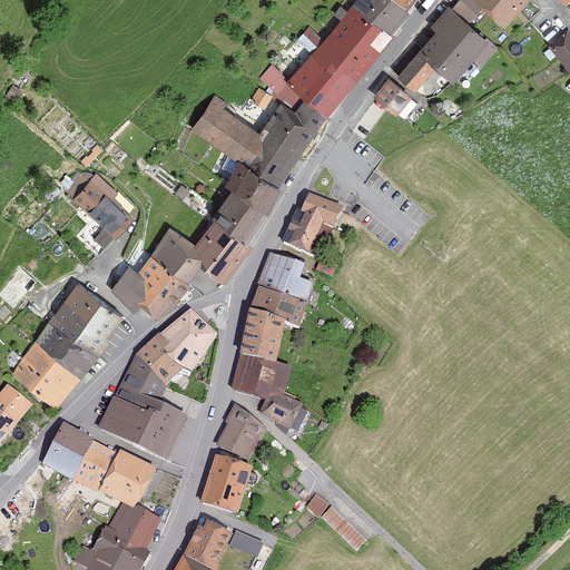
[(371,23),(391,37),(411,16),(408,12),(390,0),(356,0),(352,7),(371,23)]
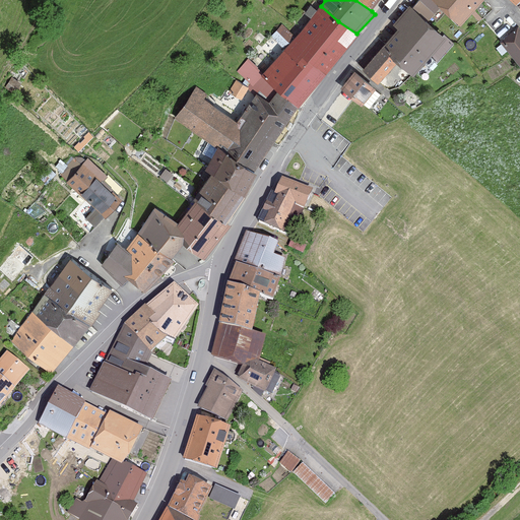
[(355,0),(372,11),(380,0),(355,0)]
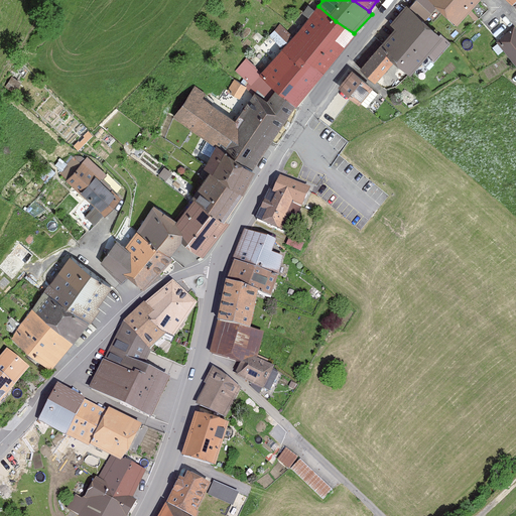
[(428,0),(418,0),(409,9),(424,22),(436,8),(428,0)]
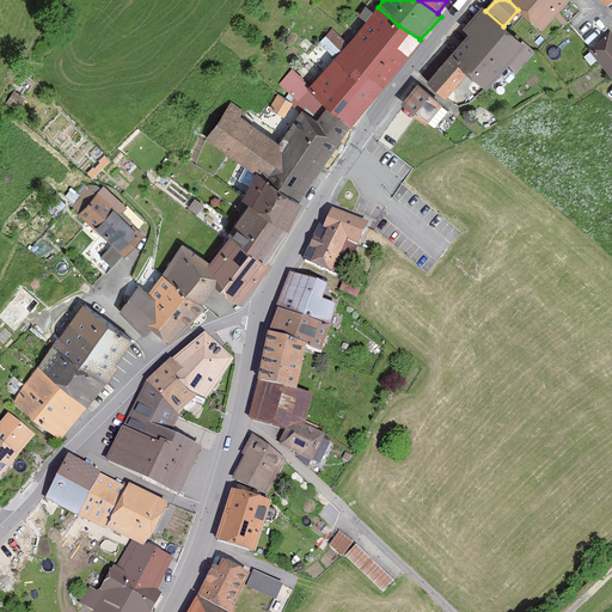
[(570,0),(508,0),(518,10),(542,32),(570,0)]
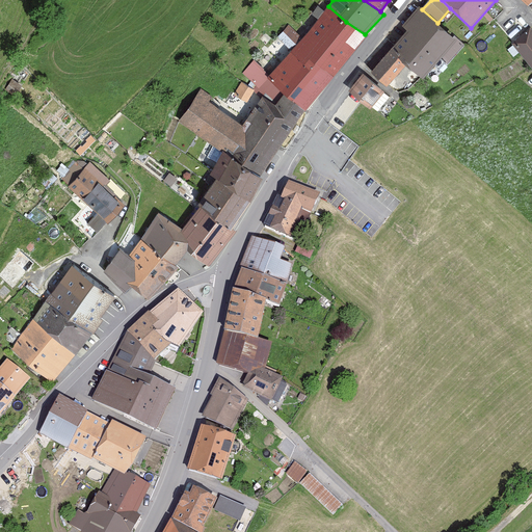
[(306,35),(343,67),(368,35),(365,34),(346,22),(328,6),(306,35)]
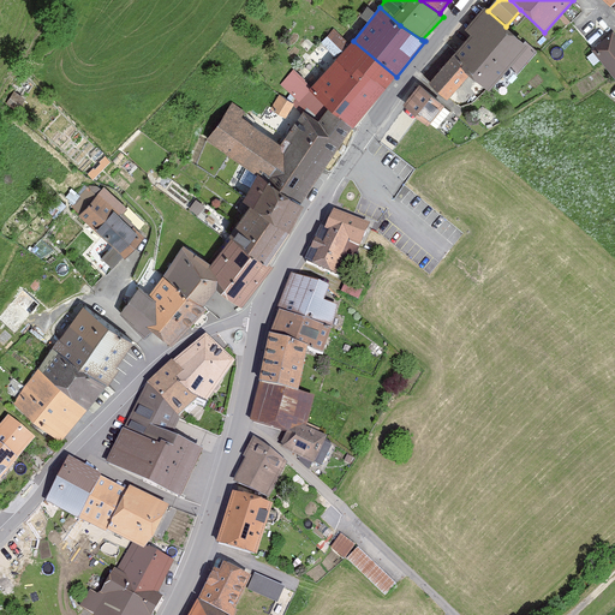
[(472,36),(454,57),(470,76),(489,93),(529,47),(506,27),(488,11),(484,7),(465,30),(472,36)]
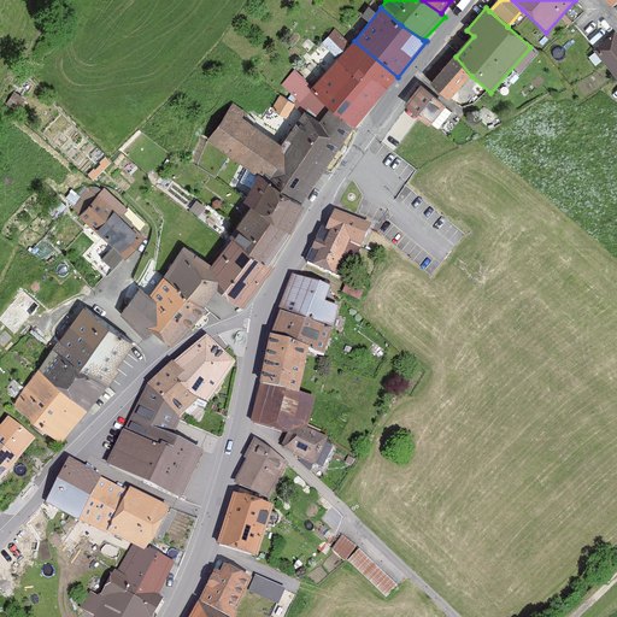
[(385,93),(398,77),(354,41),(352,45),(336,30),(323,43),(340,59),(385,93)]
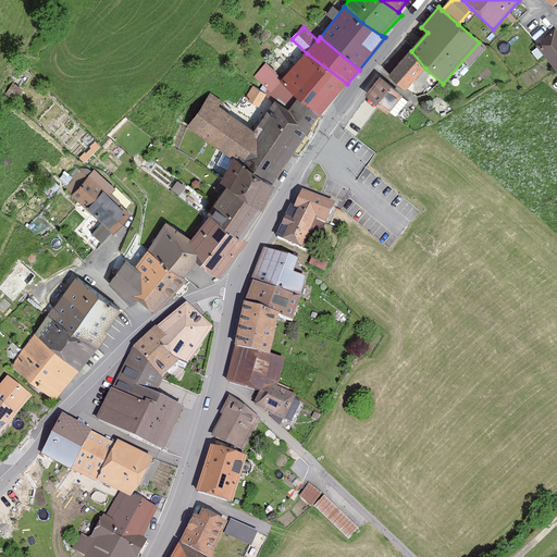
[(556,31),(555,29),(535,46),(556,72),(556,31)]
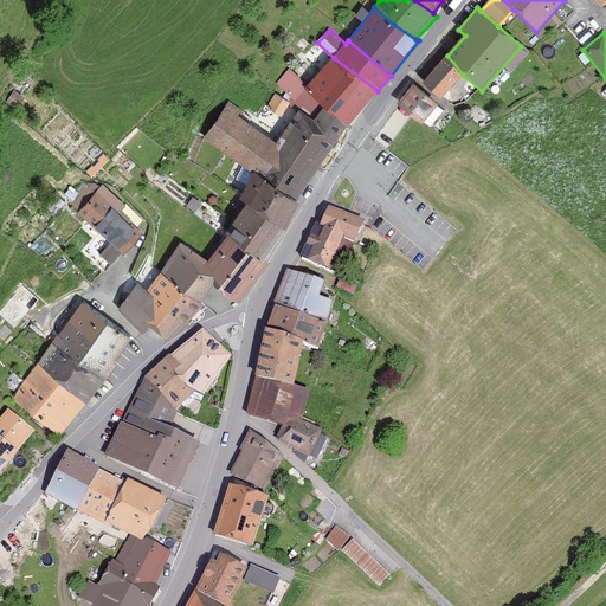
[(447,56),(423,83),(440,100),(463,75),(447,56)]
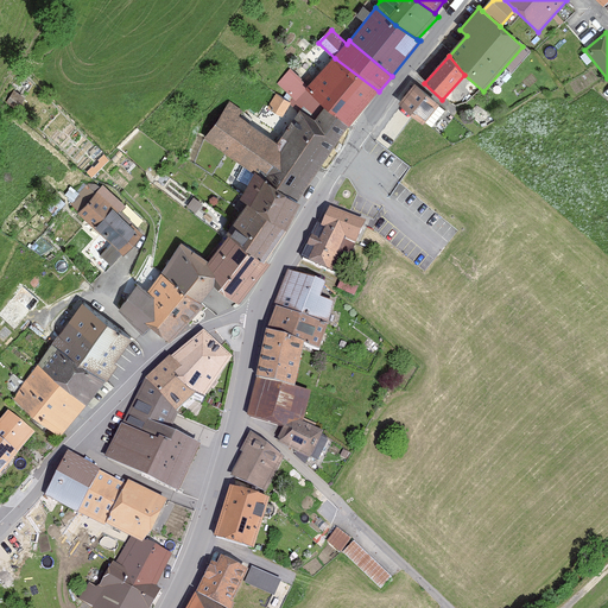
[(348,127),(379,92),(335,58),(309,87),(348,127)]
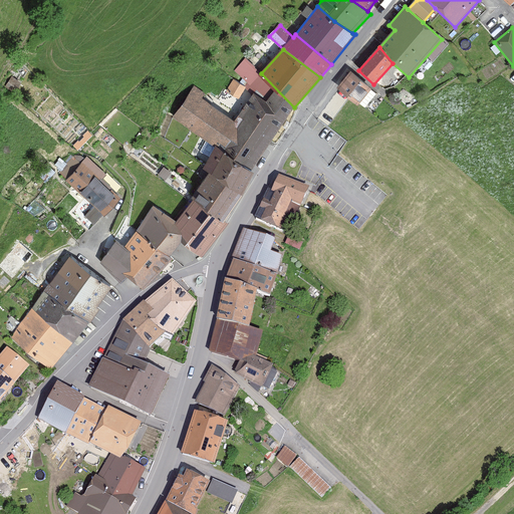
[(260,72),(246,58),(235,71),(250,85),(260,72)]
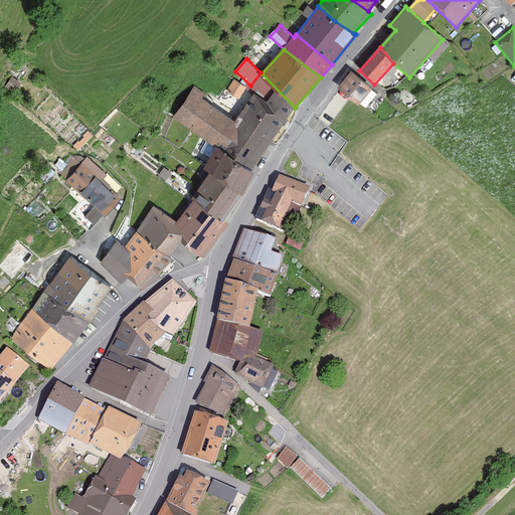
[(351,71),(337,89),(359,105),(373,90),(351,71)]
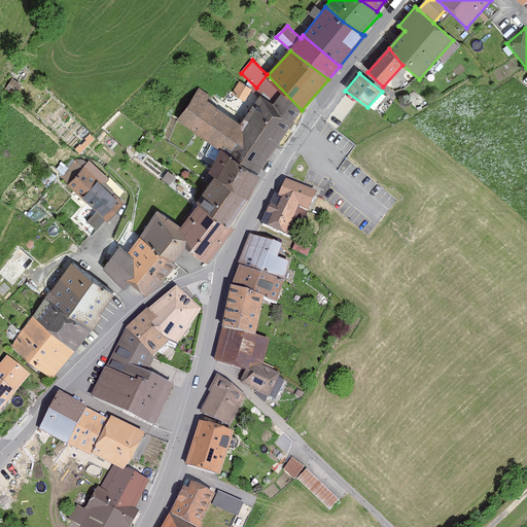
[(252,90),(240,81),(232,94),(245,102),(252,90)]
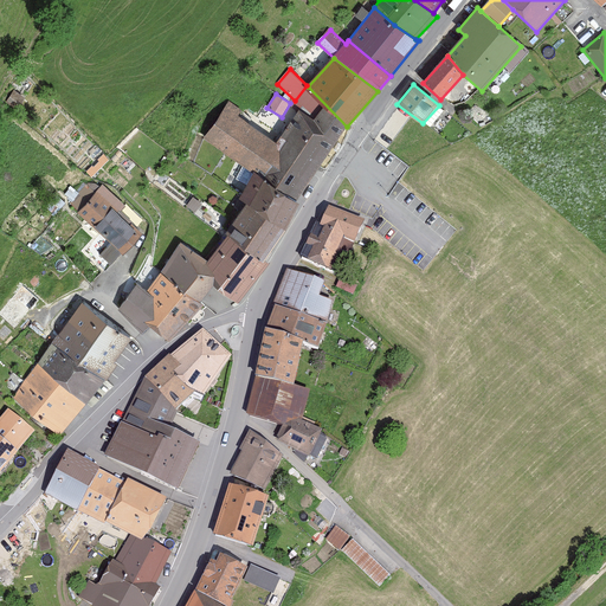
[(229,101),(204,139),(253,173),(296,202),(347,127),(323,108),(314,120),(298,113),(277,143),(239,116),(242,111),(229,101)]
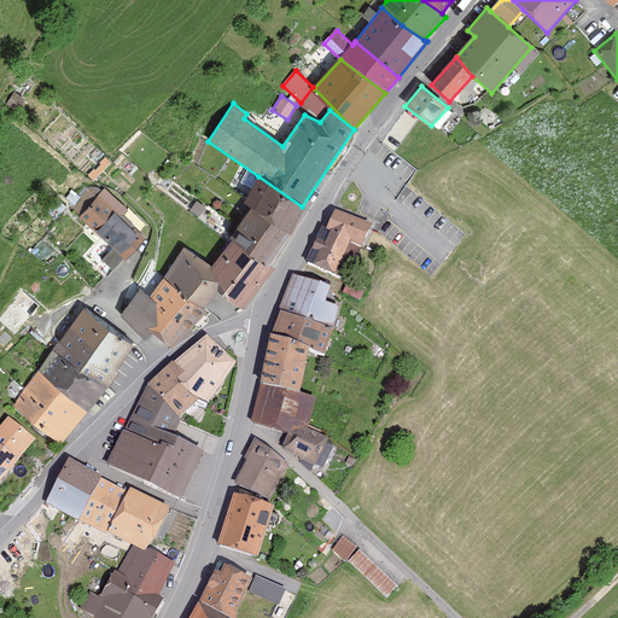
[(251,209),(291,235),(305,208),(302,207),(258,176),(244,204),(251,209)]
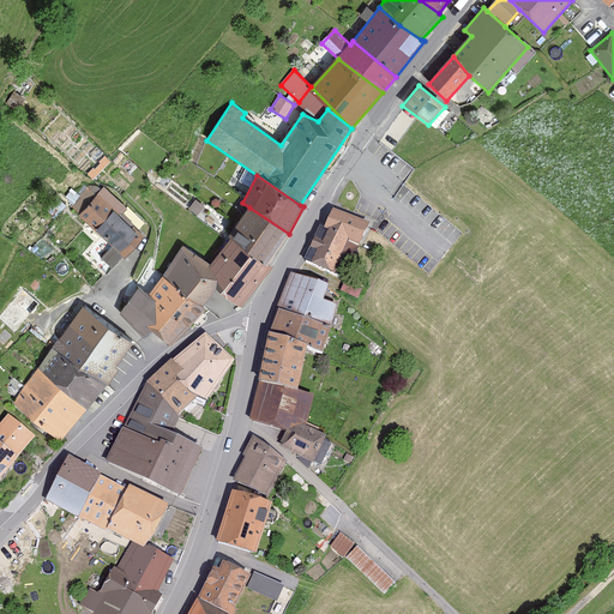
[(127,210),(104,187),(79,216),(125,259),(145,239),(120,217),(127,210)]
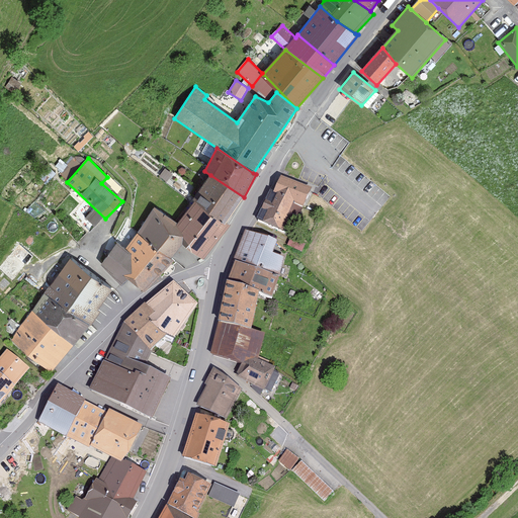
[(210,175),(192,200),(195,202),(226,224),(244,197),(210,175)]
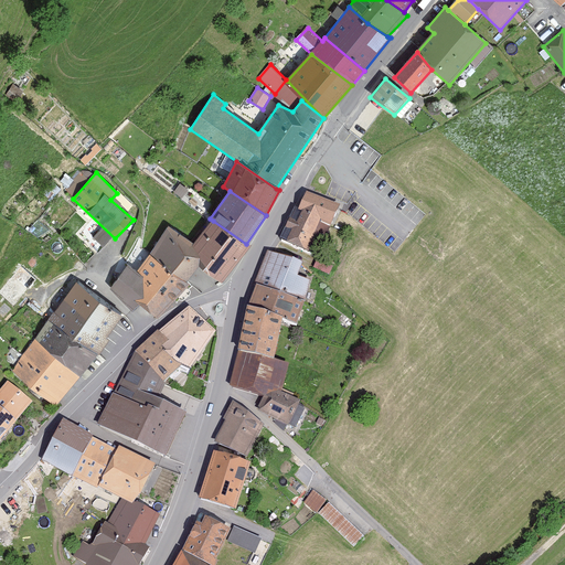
[(298,209),(330,225),(340,204),(307,191),(298,209)]
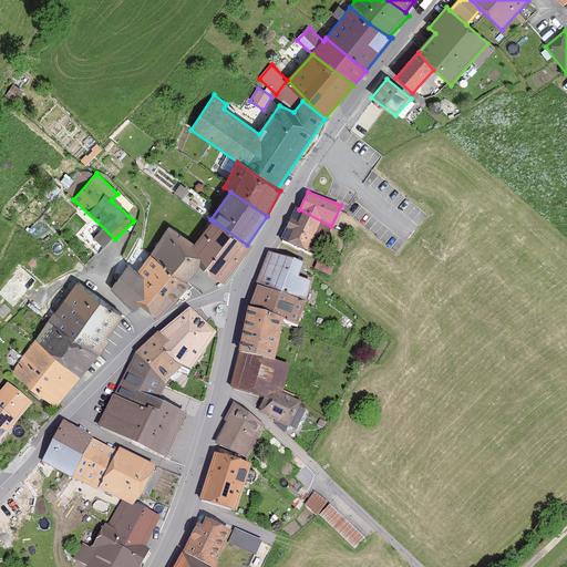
[(319,256),(331,226),(299,209),(296,207),(280,239),(319,256)]
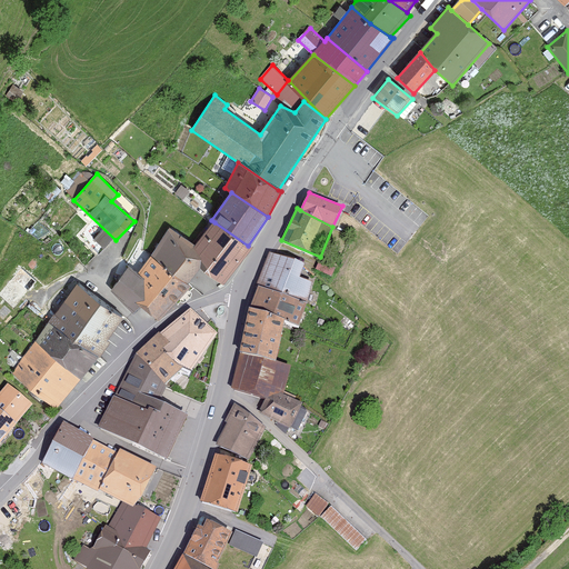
[(252,248),(248,246),(215,222),(195,246),(200,269),(225,286),(252,248)]
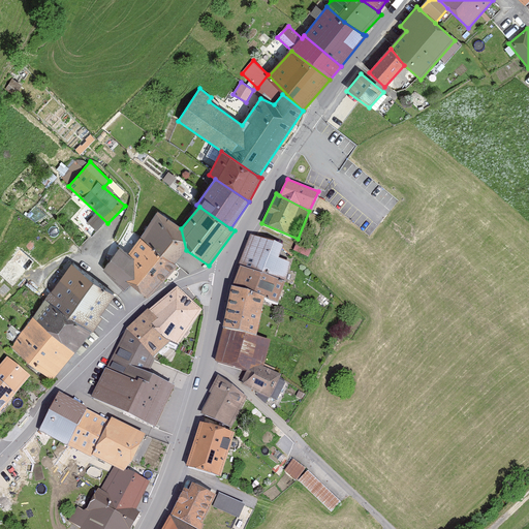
[(181,228),(159,212),(141,239),(160,257),(175,265),(186,250),(181,228)]
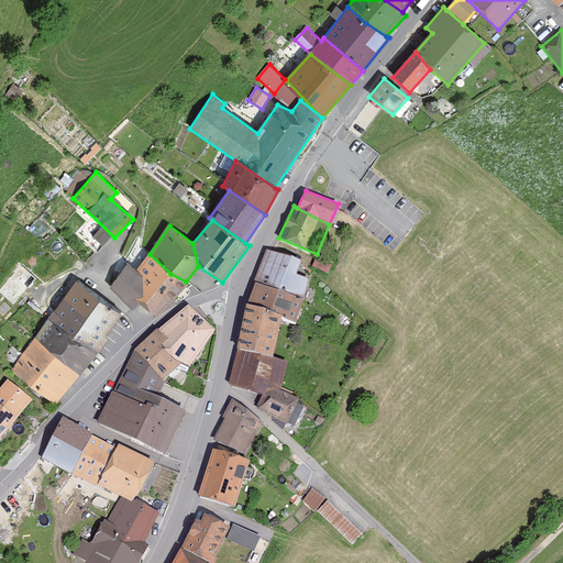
[(253,283),(304,299),(310,279),(297,274),(302,261),(266,249),(253,283)]
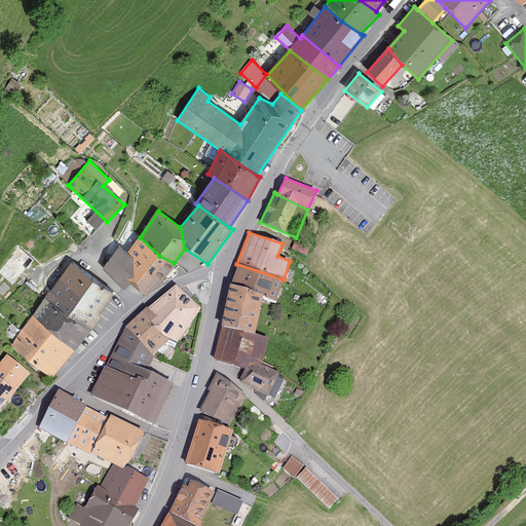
[(130,285),(147,298),(177,265),(174,263),(159,256),(140,237),(127,253),(119,247),(103,269),(123,291),(130,285)]
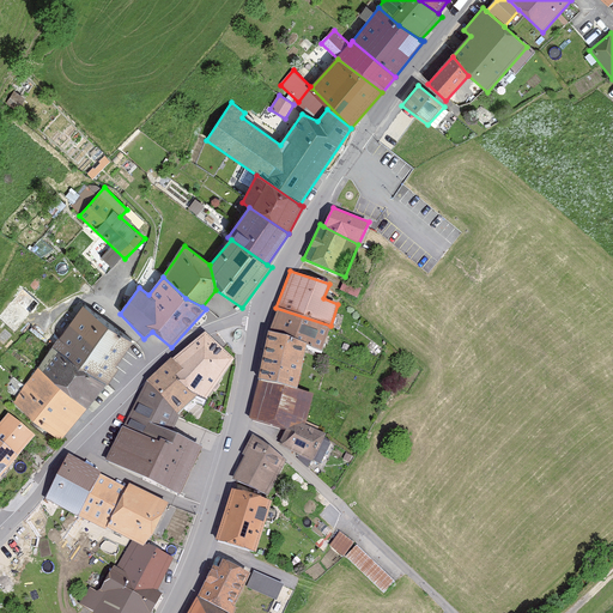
[(83,307),(52,347),(108,386),(133,344),(83,307)]
